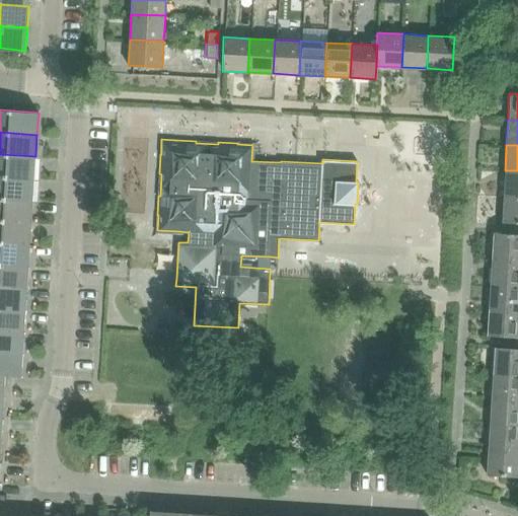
[(0,175),(34,178),(35,156),(0,154),(0,175)]
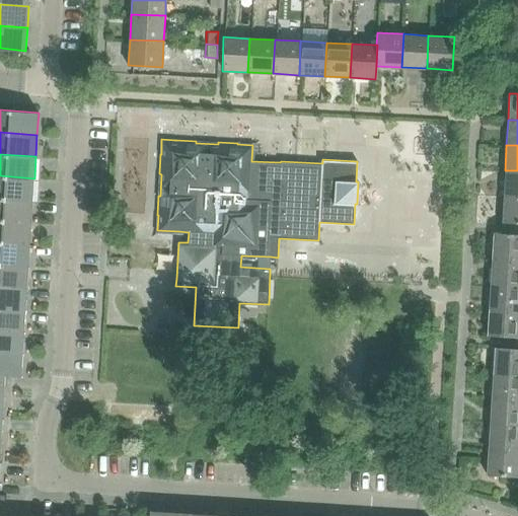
[(517,170),(505,170),(503,196),(517,196),(517,170)]
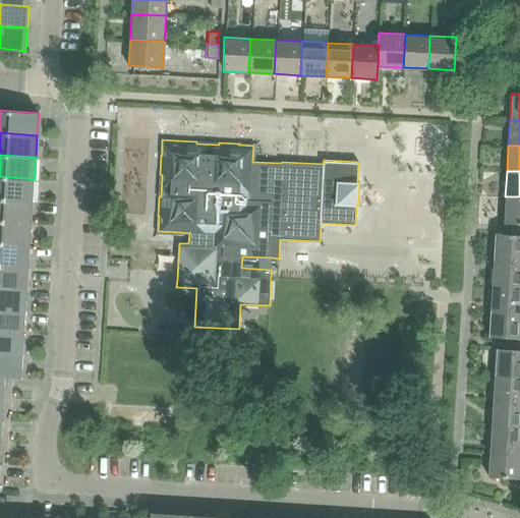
[(0,198),(33,202),(35,179),(0,176),(0,198)]
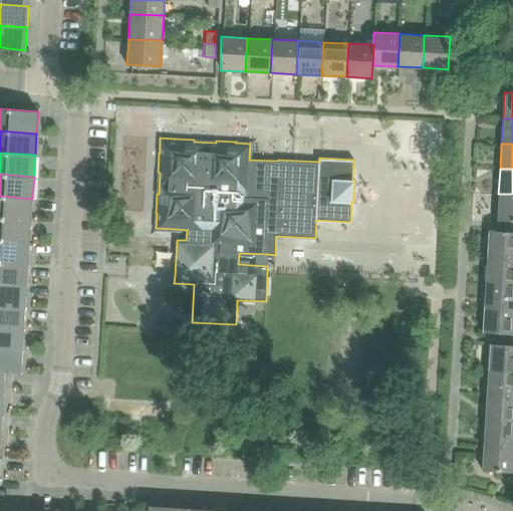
[(512,194),(498,194),(496,219),(512,220),(512,194)]
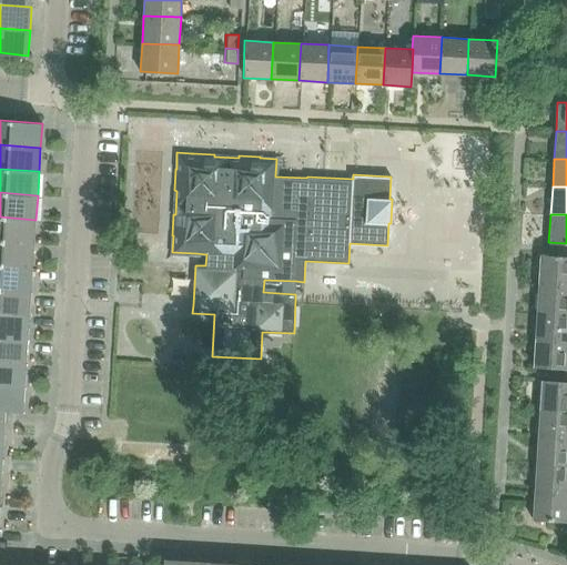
[(0,241),(34,243),(36,220),(0,217),(0,241)]
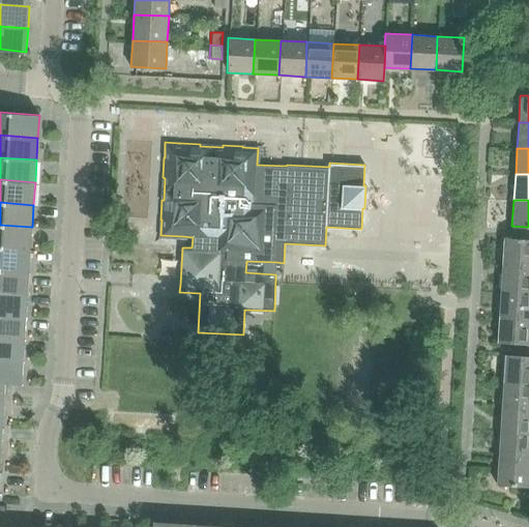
[(0,246),(31,250),(32,227),(0,225),(0,246)]
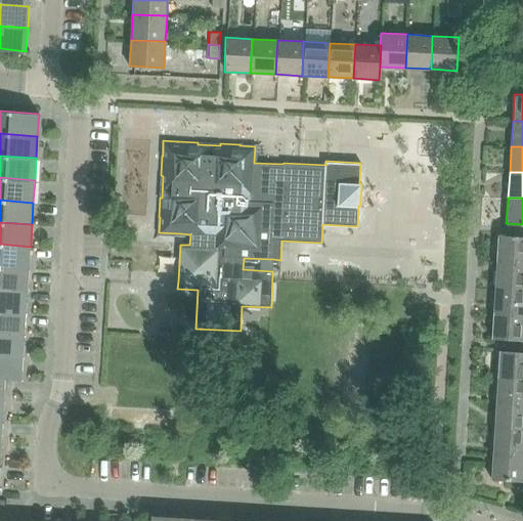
[(522,235),(497,234),(495,261),(522,262),(522,235)]
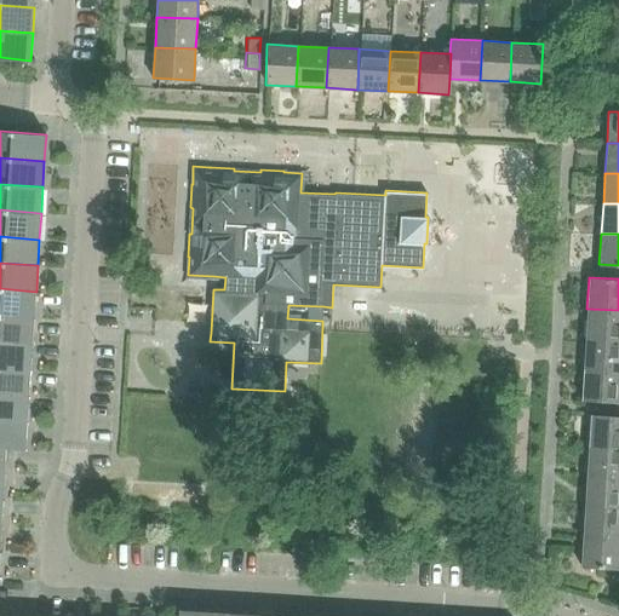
[(0,315),(34,317),(36,292),(0,288),(0,315)]
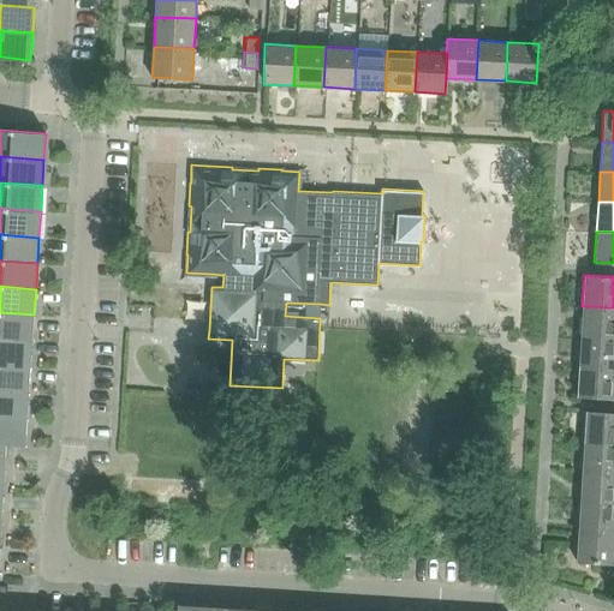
[(613,307),(582,306),(579,336),(613,337),(613,307)]
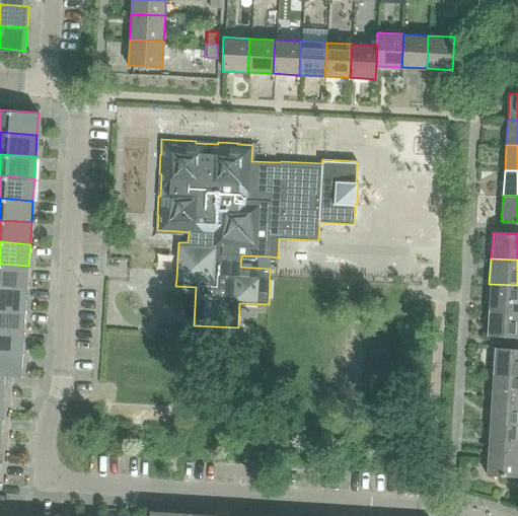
[(0,286),(27,288),(28,266),(0,264),(0,286)]
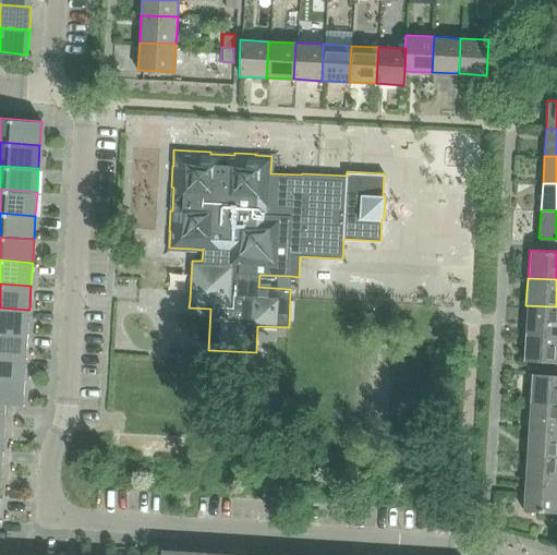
[(556,306),(525,305),(524,333),(556,334),(556,306)]
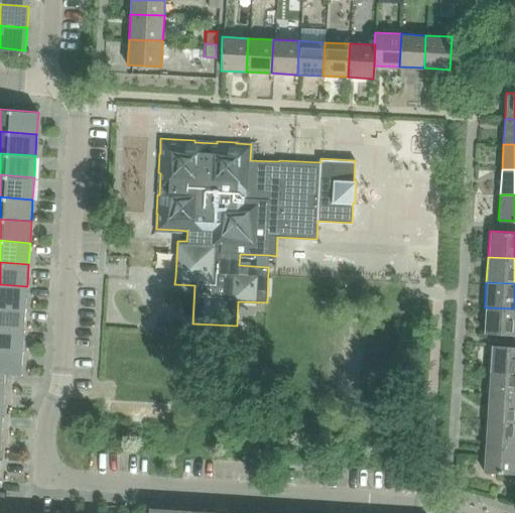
[(0,305),(25,308),(27,286),(0,284),(0,305)]
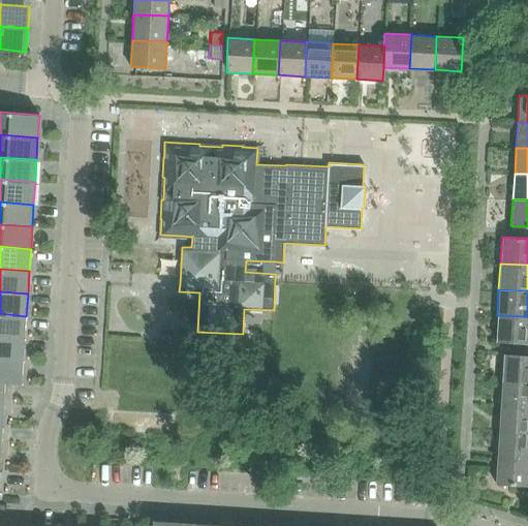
[(0,336),(25,338),(26,316),(0,313),(0,336)]
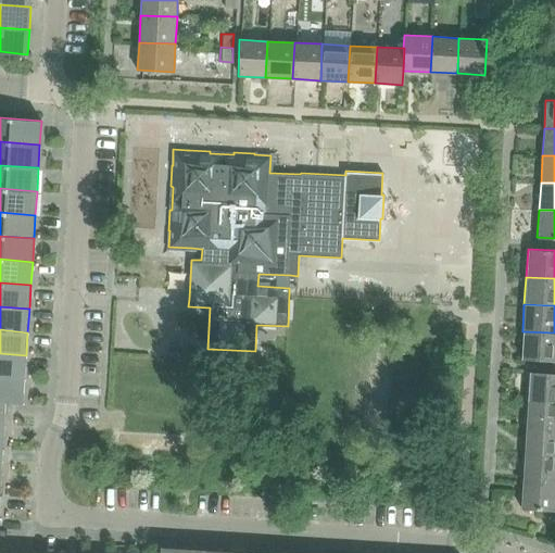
[(554,332),(522,331),(520,359),(554,360),(554,332)]
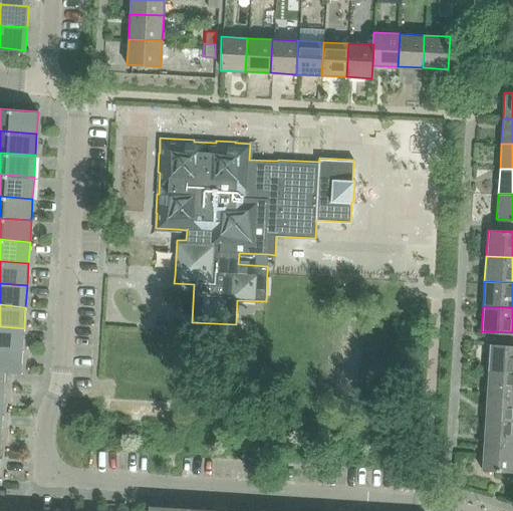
[(0,348),(23,350),(24,328),(0,326),(0,348)]
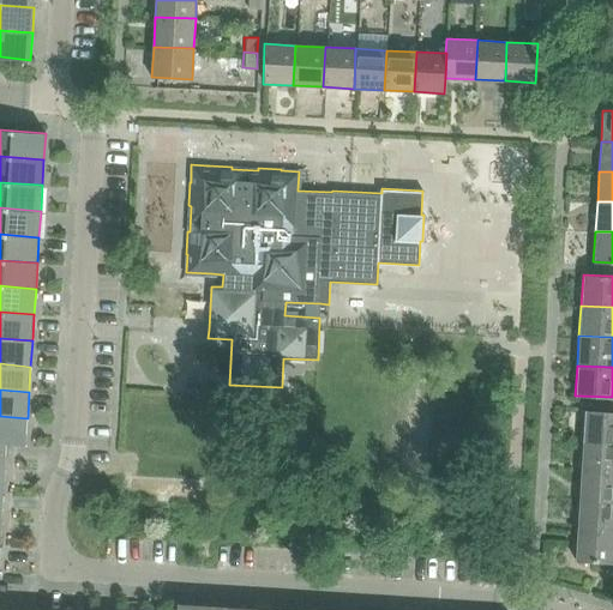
[(612,411),(584,410),(582,440),(612,441),(612,411)]
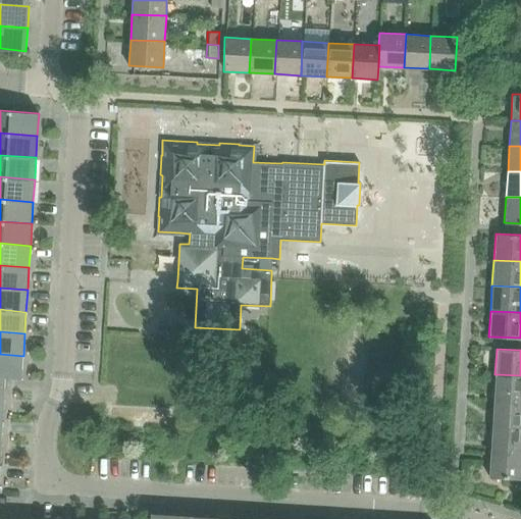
[(0,375),(5,376),(5,377),(21,378),(23,356),(0,354),(0,375)]
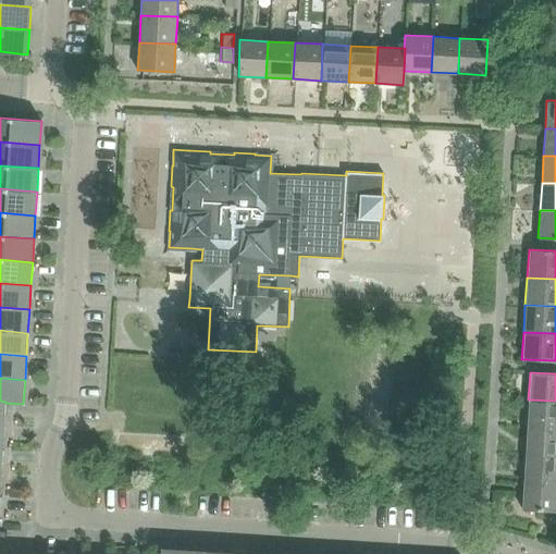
[(555,401),(528,399),(527,427),(555,428),(555,401)]
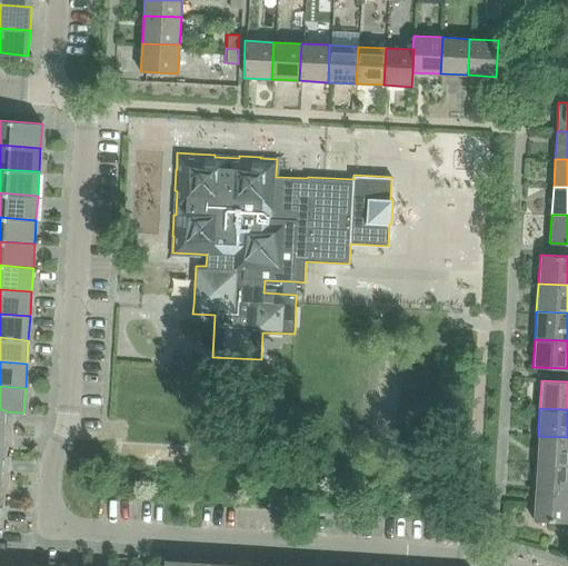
[(567,437),(538,436),(536,464),(567,465),(567,437)]
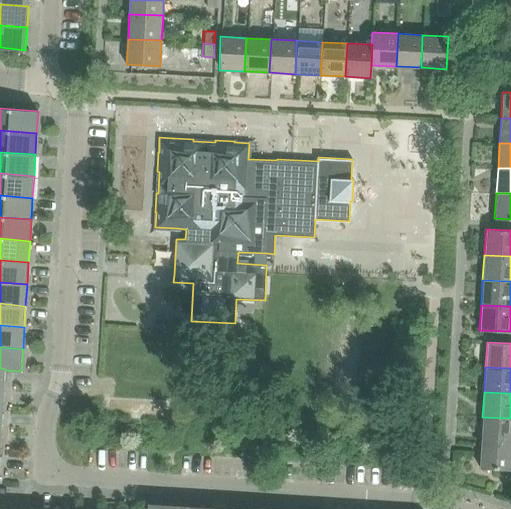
[(510,418),(482,417),(481,442),(510,444),(510,418)]
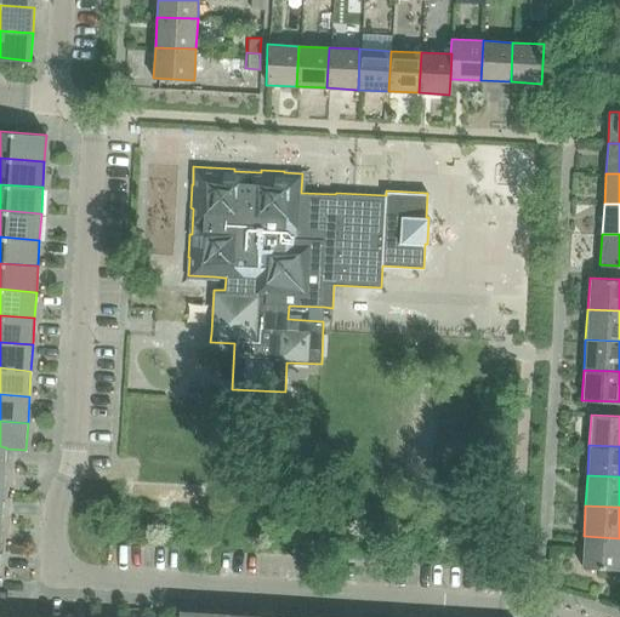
[(619,538),(584,536),(581,566),(619,569),(619,566),(619,538)]
